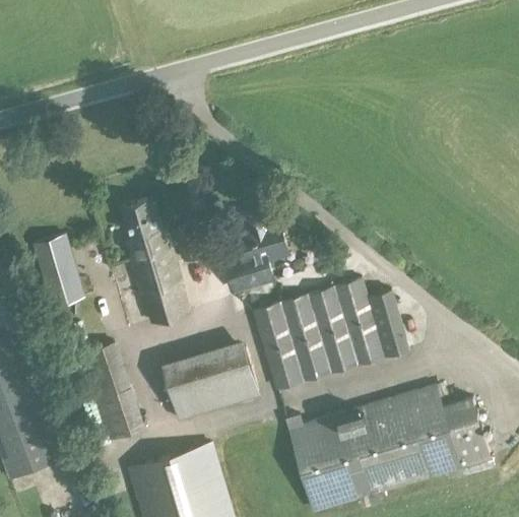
[(148,323),(190,312),(166,227),(161,228),(153,198),(119,207),(128,238),(125,239),(148,323)]
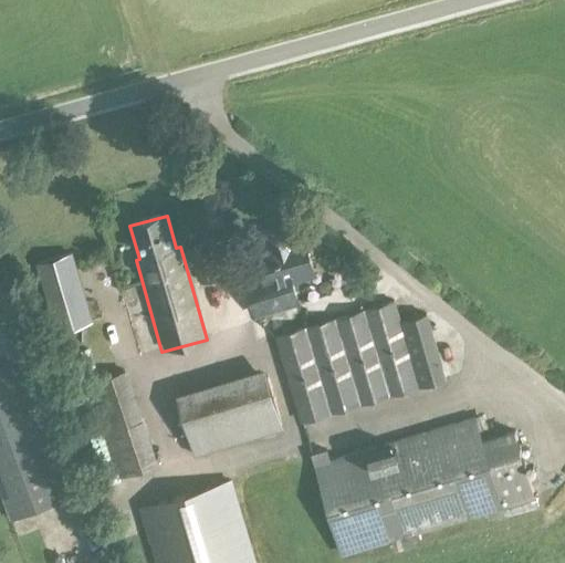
[(261,232),(264,247),(254,250),(262,277),(244,281),(255,318),(299,305),(293,284),(316,277),(303,235),(297,237),(293,222),(261,232)]
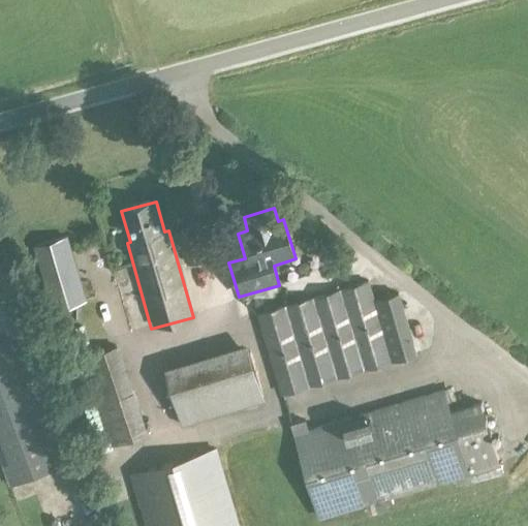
[(194,228),(175,234),(185,267),(205,261),(194,228)]
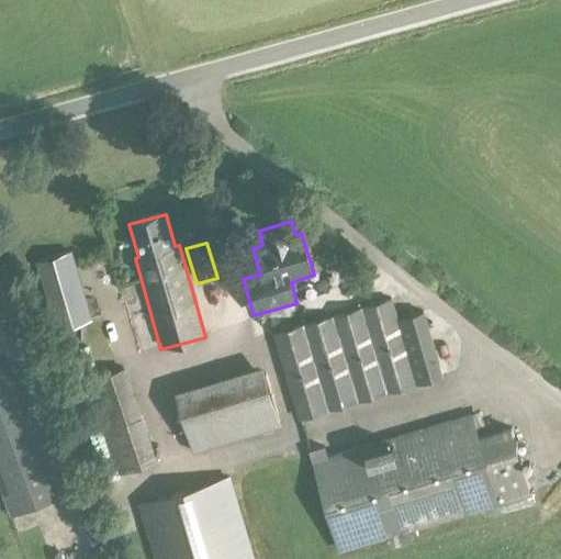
[(52,335),(92,324),(74,253),(33,264),(52,335)]
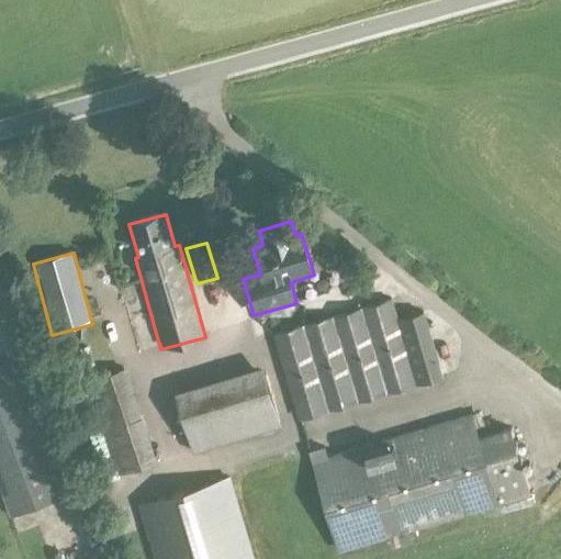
[(425,313),(399,321),(393,300),(271,336),(298,422),(418,388),(444,379),(425,313)]
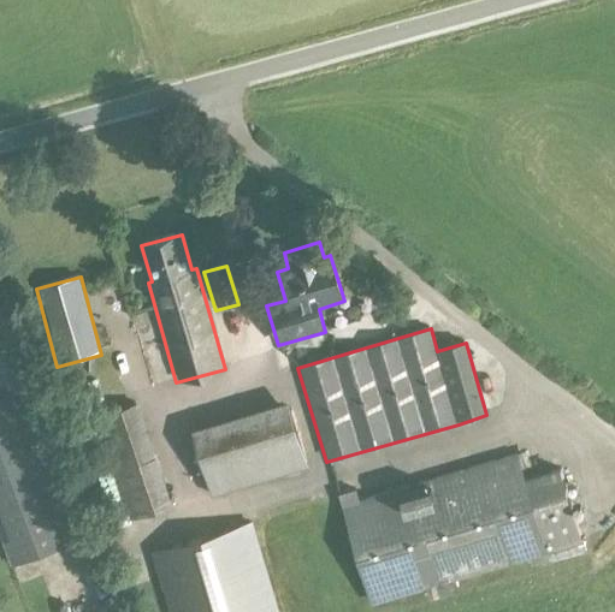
[(203,480),(301,455),(283,387),(185,413),(203,480)]
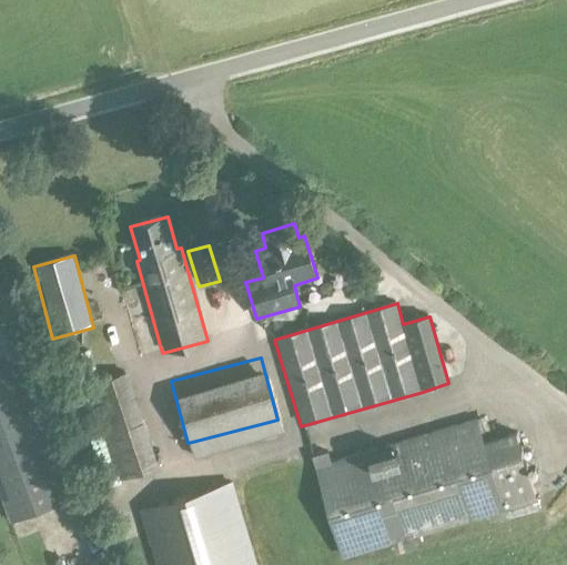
[(0,502),(9,525),(42,513),(64,504),(10,364),(0,369),(0,502)]
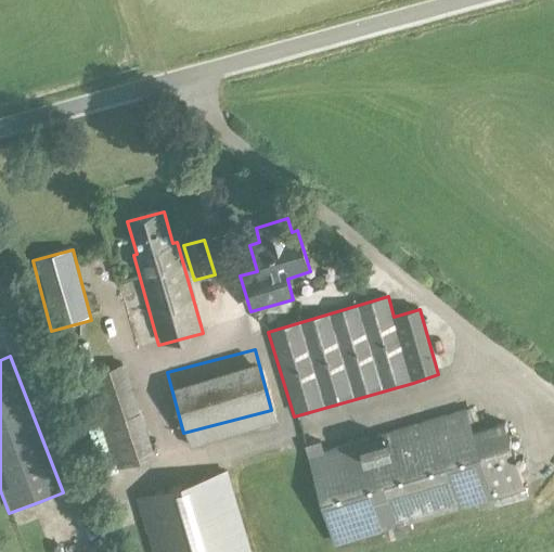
[(156,460),(124,364),(85,377),(116,473),(156,460)]
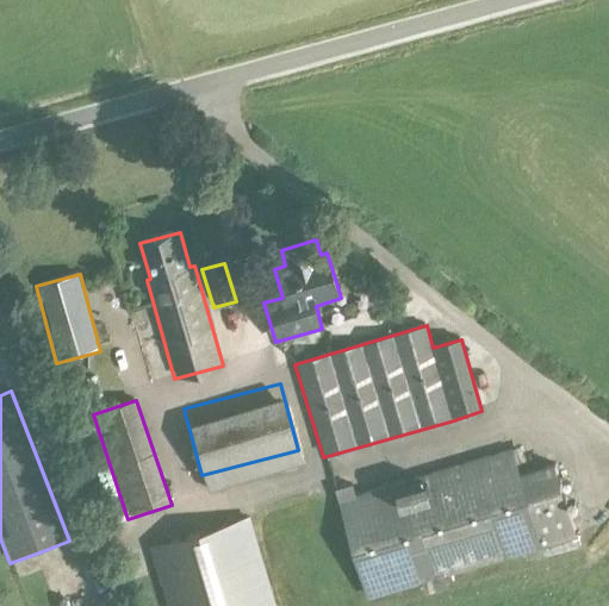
[(424,598),(448,589),(446,579),(519,557),(521,567),(546,560),(542,550),(577,539),(554,464),(520,475),(513,451),(339,503),(367,601),(421,586),(424,598)]
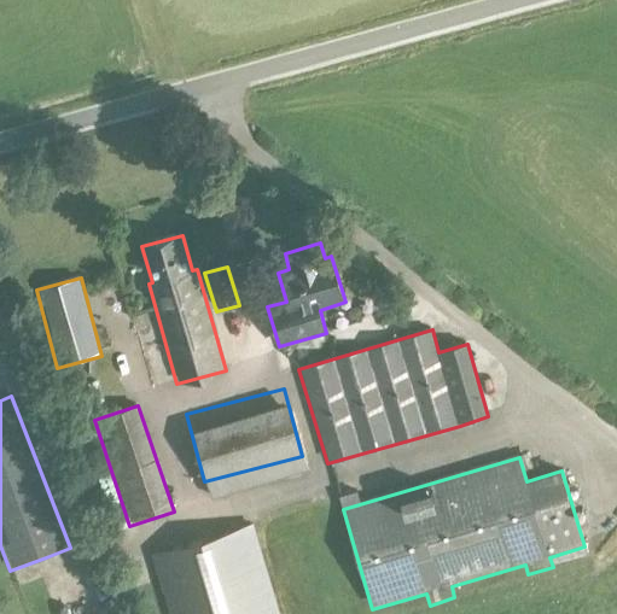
[(279,613),(252,525),(151,556),(169,613),(279,613)]
